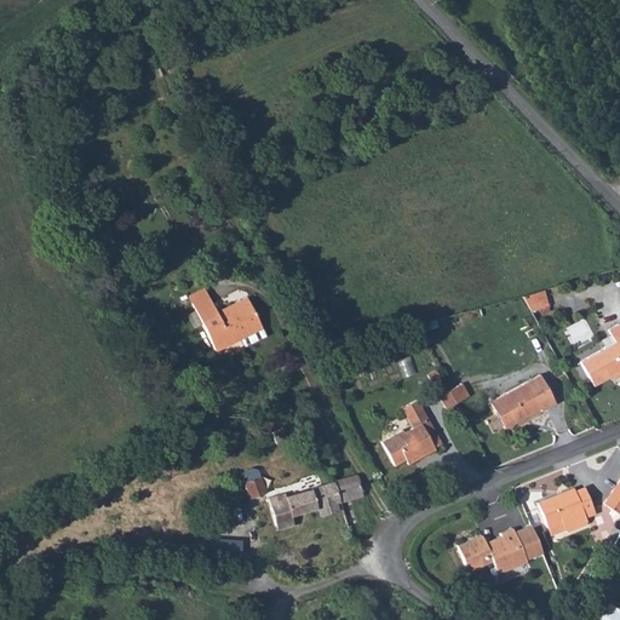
[(521,297),(529,311),(547,306),(543,291),(521,297)]
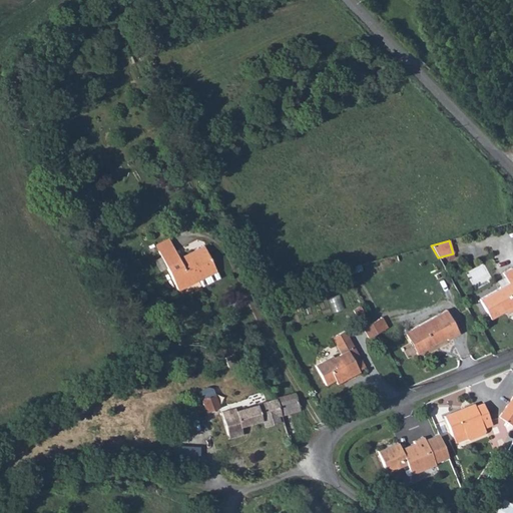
[(215,272),(203,246),(178,259),(171,244),(158,251),(177,291),(215,272)]
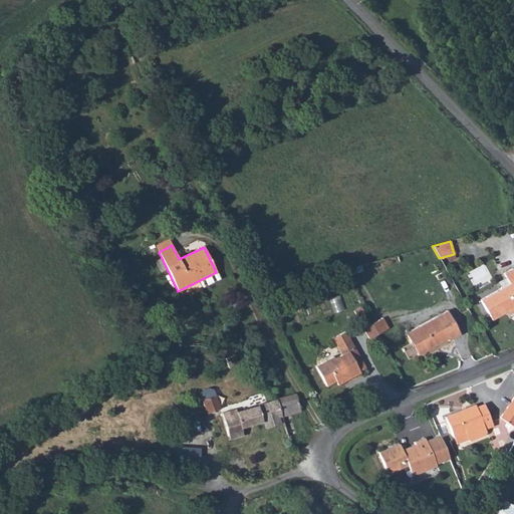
[(509,284),(480,300),(491,320),(513,307),(513,271),(513,268),(503,273),(509,284)]
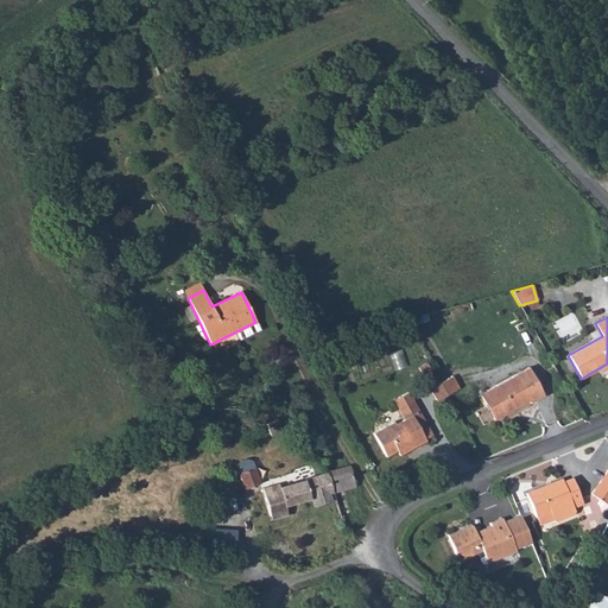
[(529,367),(480,394),(494,420),(529,401),(530,404),(544,396),(529,367)]
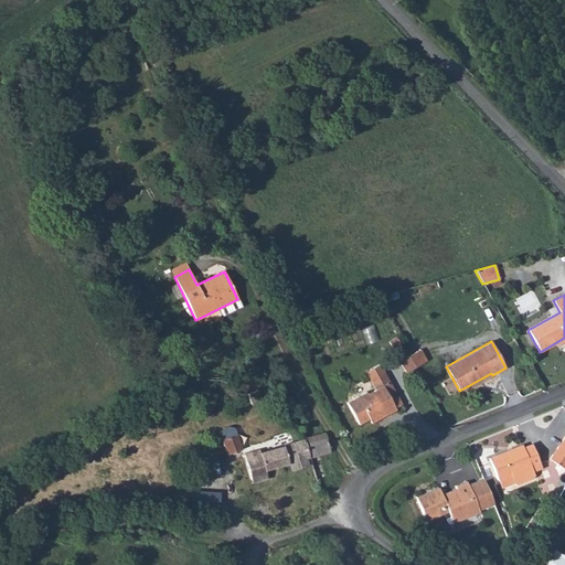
[(426,361),(419,350),(408,355),(415,368),(426,361)]
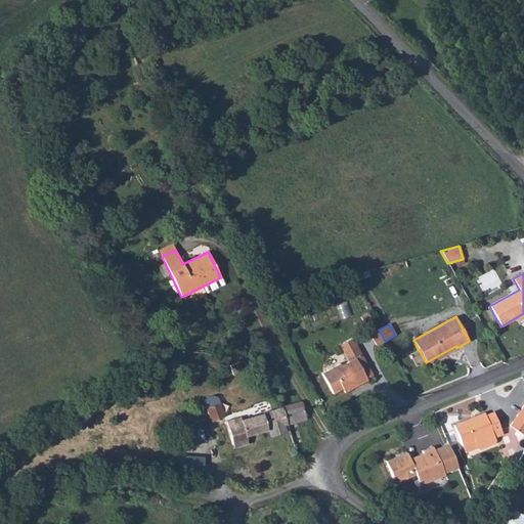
[(370,335),(377,345),(385,341),(379,330),(370,335)]
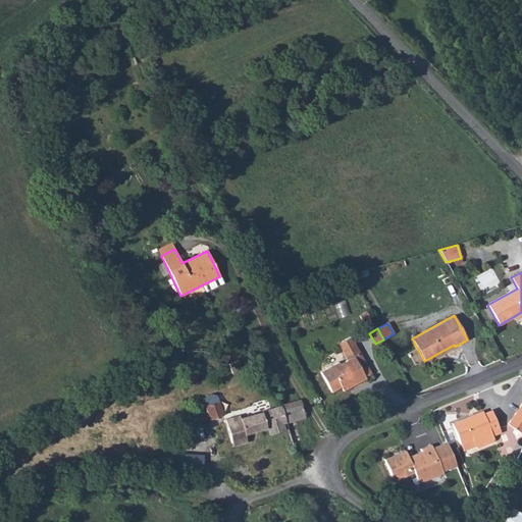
[(365,377),(354,357),(360,354),(350,336),(337,344),(348,360),(340,364),(338,362),(320,372),(331,393),(341,387),(343,392),(365,378),(365,377)]
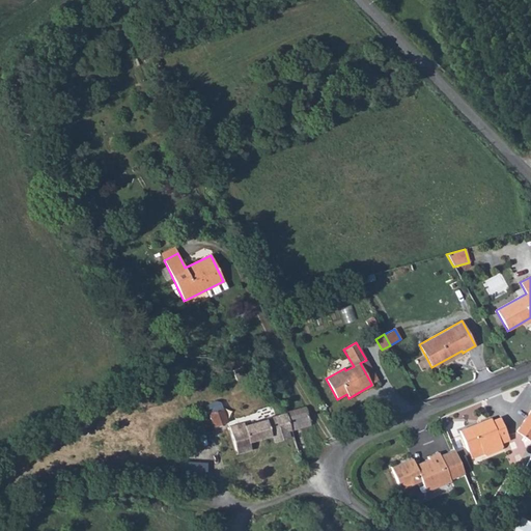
[(360,363),(371,384),(378,381),(366,360),(360,363)]
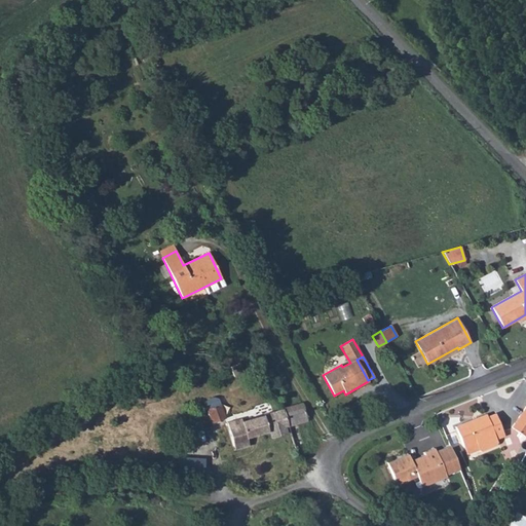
[(220,404),(207,409),(212,423),(225,418),(220,404)]
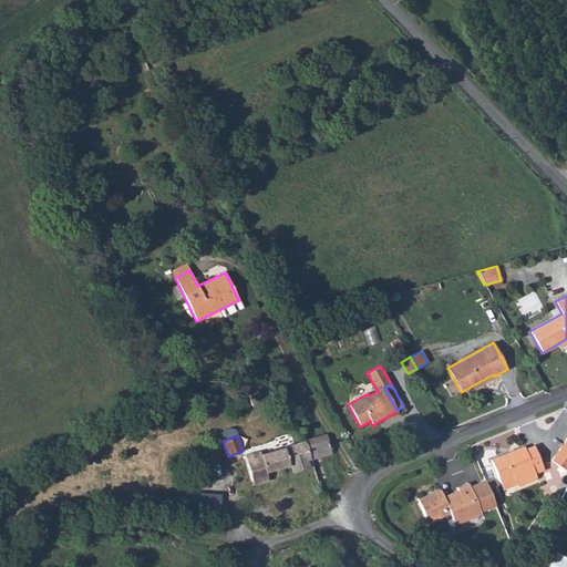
[(310,460),(330,453),(326,435),(305,441),(310,460)]
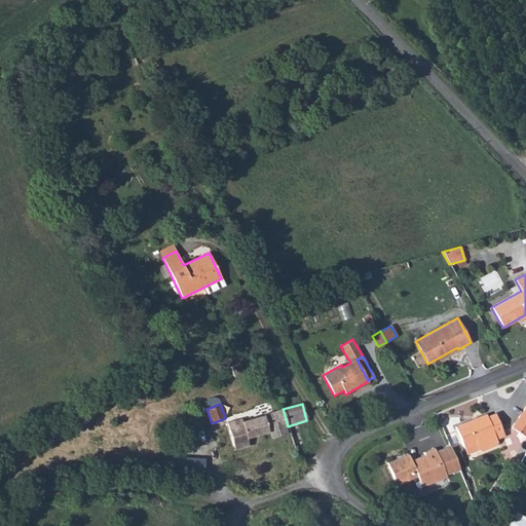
[(525,406),(512,427),(524,437),(525,434),(525,406)]
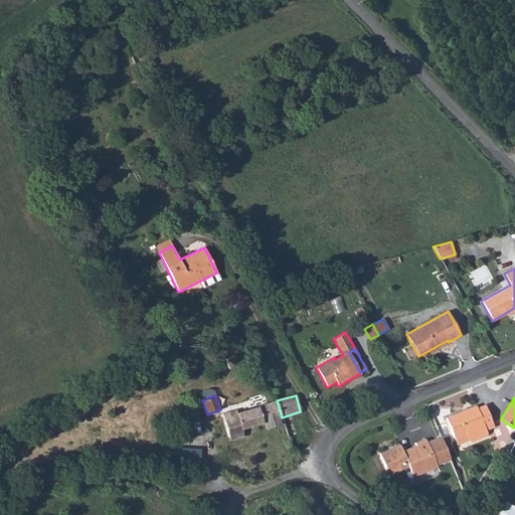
[(222,413),(228,438),(242,434),(241,428),(264,422),(279,418),(282,417),(277,400),(237,411),(236,409),(222,413)]
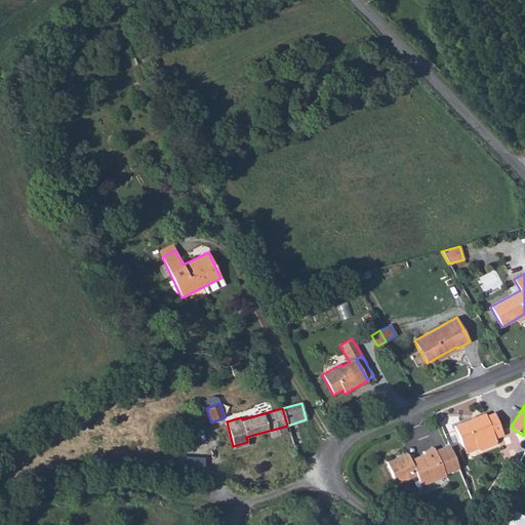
[(485,414),(454,426),(462,446),(475,442),(477,449),(481,450),(494,444),(496,441),(493,434),(501,431),(494,413),(486,416),(485,414)]
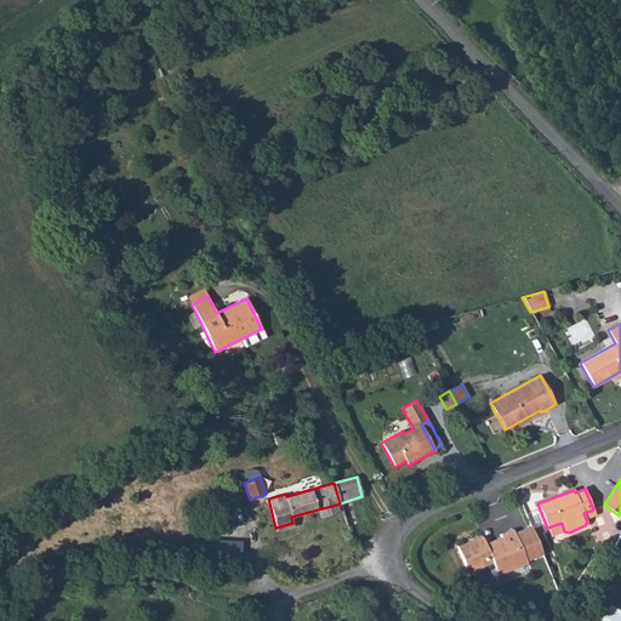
[(320,517),(339,512),(336,505),(318,510),(320,517)]
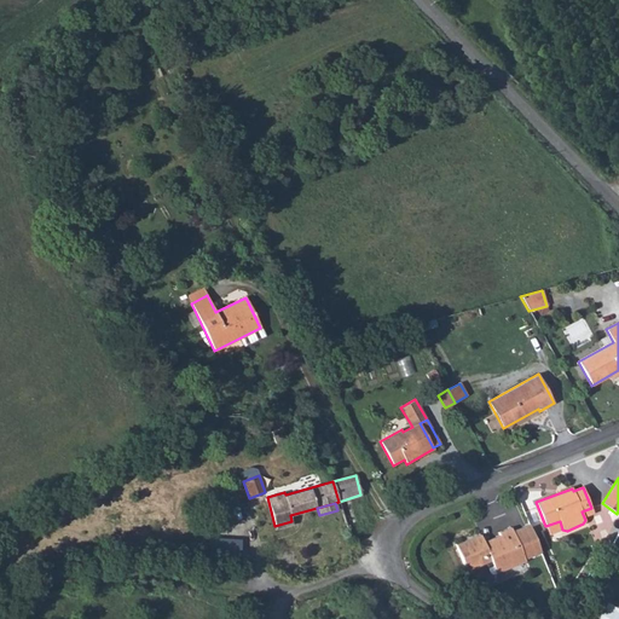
[(466,571),(485,562),(492,566),(496,573),(525,561),(524,559),(541,553),(528,525),(512,531),(510,527),(498,532),(499,536),(502,541),(485,547),(482,542),(480,536),(455,545),(466,571)]
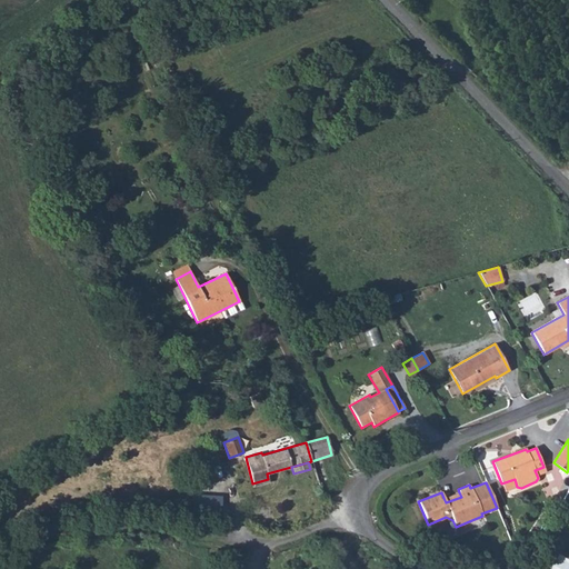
[(461,497),(459,492),(443,498),(446,502),(461,497)]
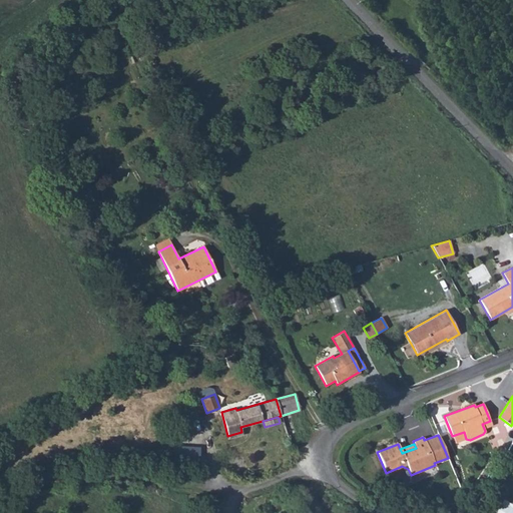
All buildings are outlined.
